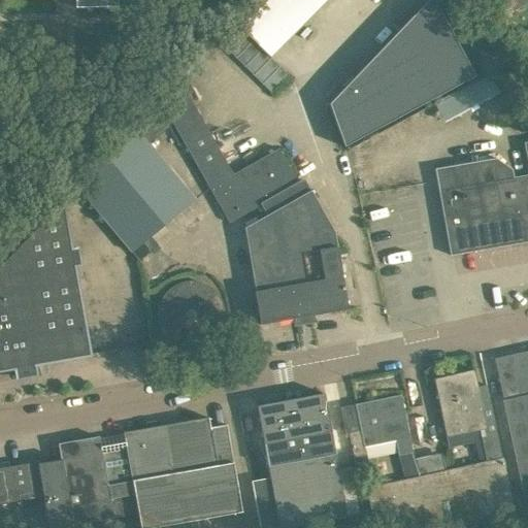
[(74,0),(75,8),(117,7),(116,0),(74,0)]
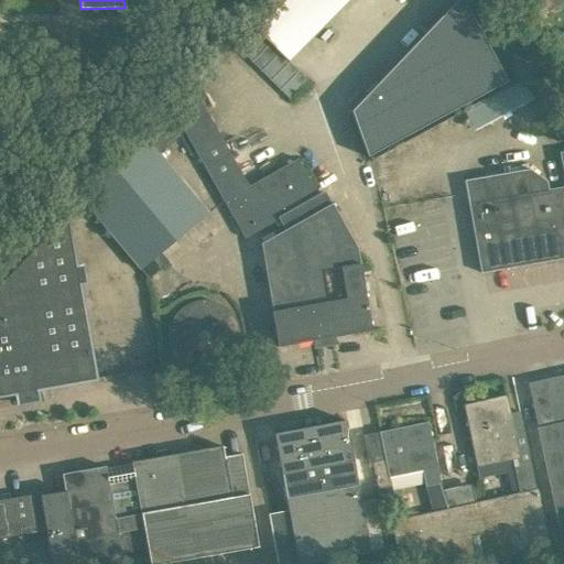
[(277,0),(251,25),(290,63),(351,0),(277,0)]
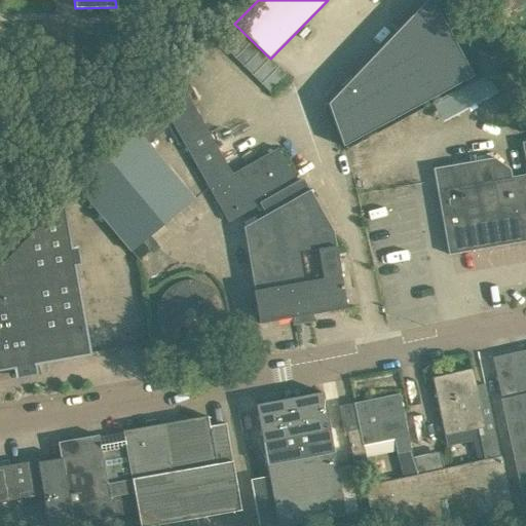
[(426,0),(328,105),(343,147),(473,76),(430,0),(426,0)]
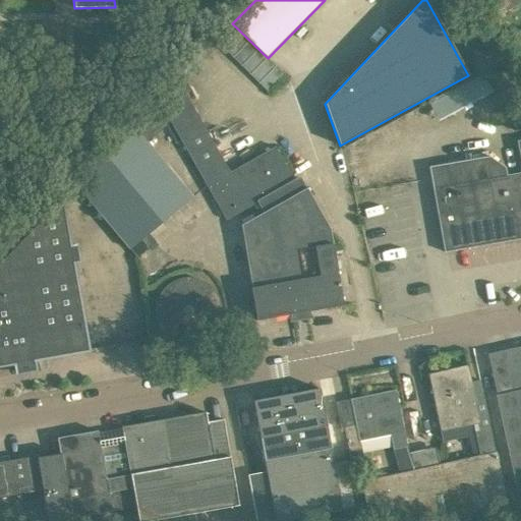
[(520,0),(500,0),(506,12),(520,3),(520,0)]
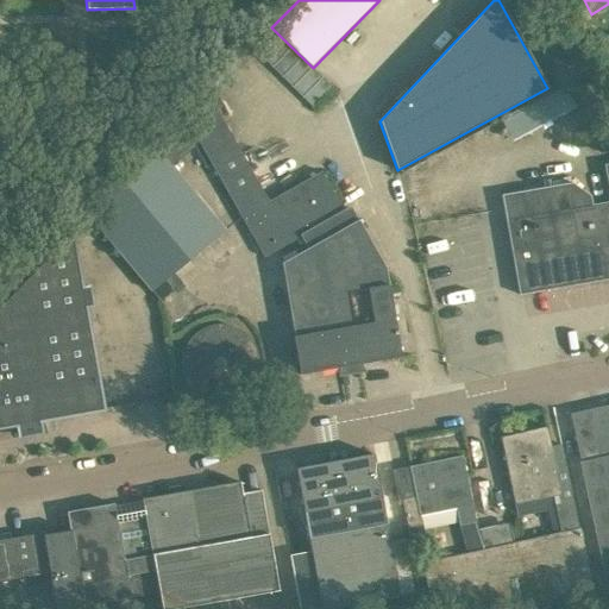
[(261,58),(281,38),(271,29),(251,49),(261,58)]
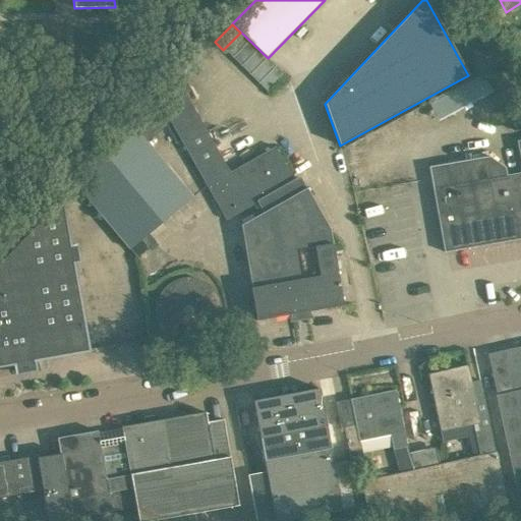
[(249,42),(240,33),(223,50),(232,59),(249,42)]
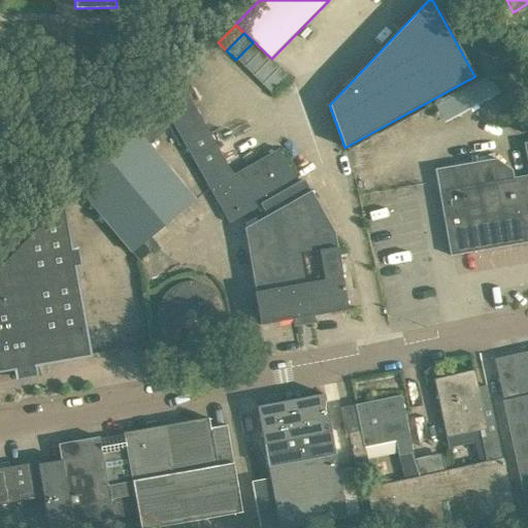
[(261,51),(253,42),(235,60),(244,68),(261,51)]
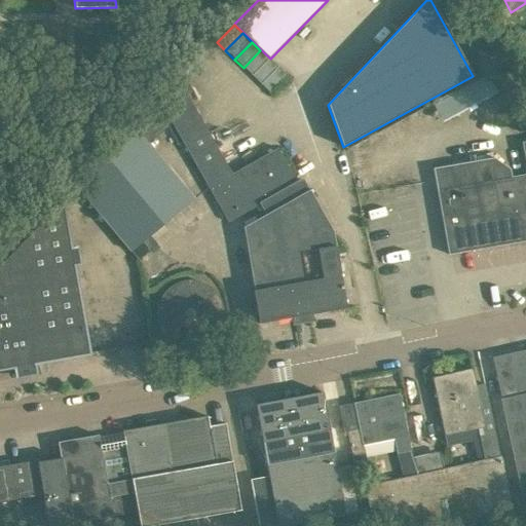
[(252,77),(269,60),(260,50),(243,68),(252,77)]
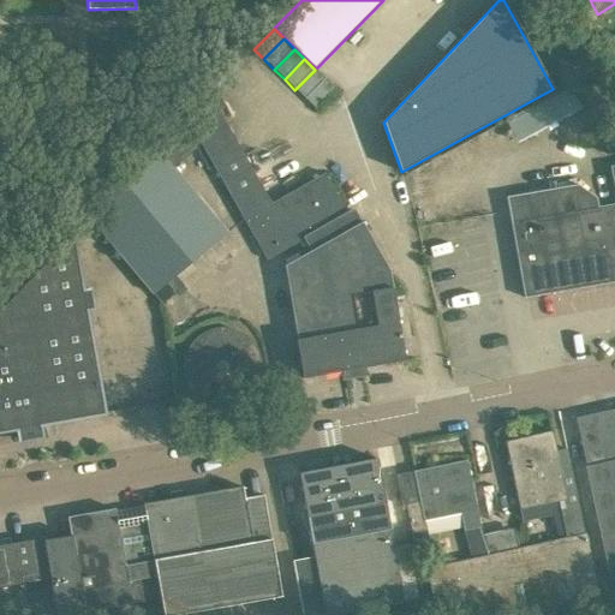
[(305,100),(324,79),(315,70),(294,90),(305,100)]
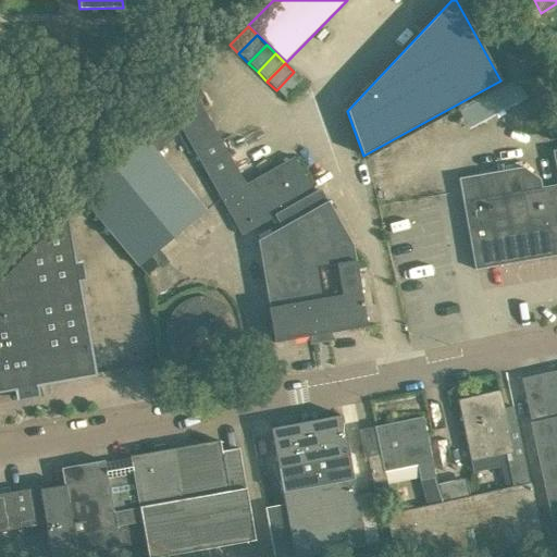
[(304,81),(294,72),(276,90),(285,99),(304,81)]
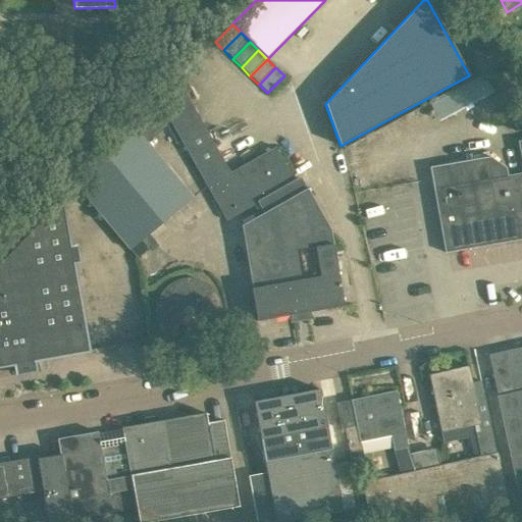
[(146,143),(166,126),(147,94),(67,176),(137,258),(155,243),(147,233),(192,197),(146,143)]
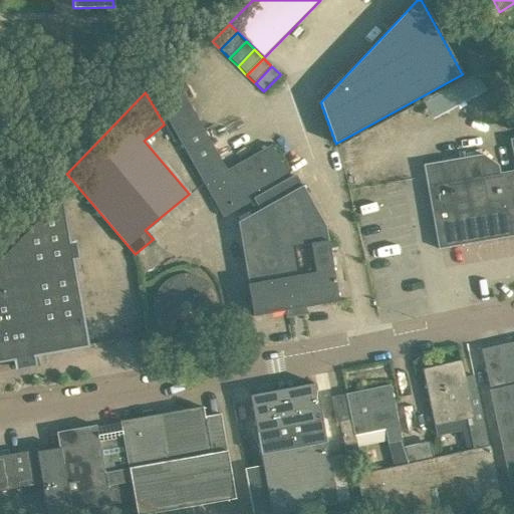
[(183,93),(160,106),(222,217),(255,199),(262,195),(290,179),(270,145),(226,170),(183,93)]
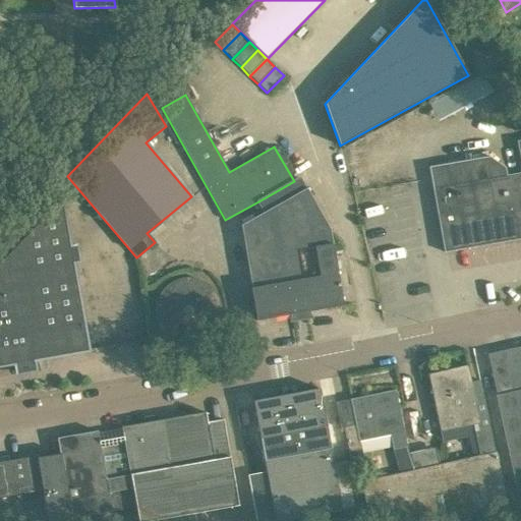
[(428,167),(444,252),(448,251),(520,238),(520,140),(517,141),(520,168),(520,173),(506,176),(505,168),(488,157),(432,166),(428,167)]
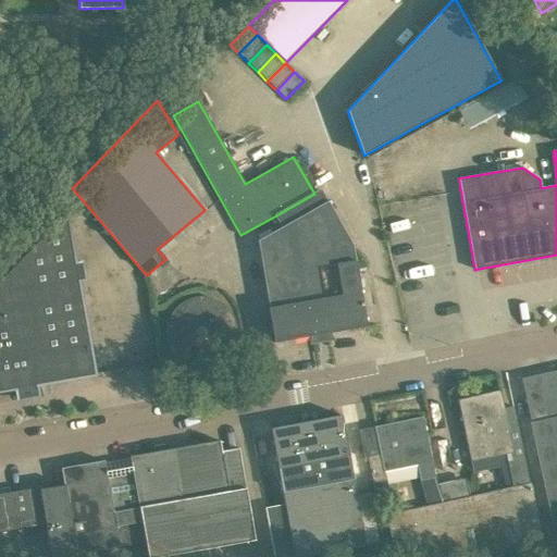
[(284,211),(276,215),(283,226),(291,223),(321,206),(314,194),(284,211)]
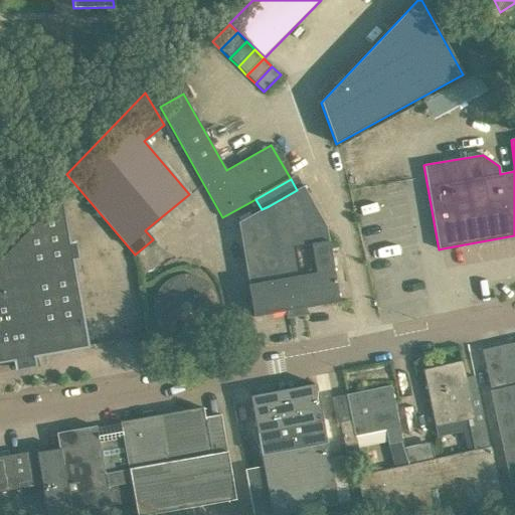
[(262,209),(238,223),(248,285),(247,286),(253,317),(339,303),(326,227),(303,186),(297,190),(269,206),(262,209)]
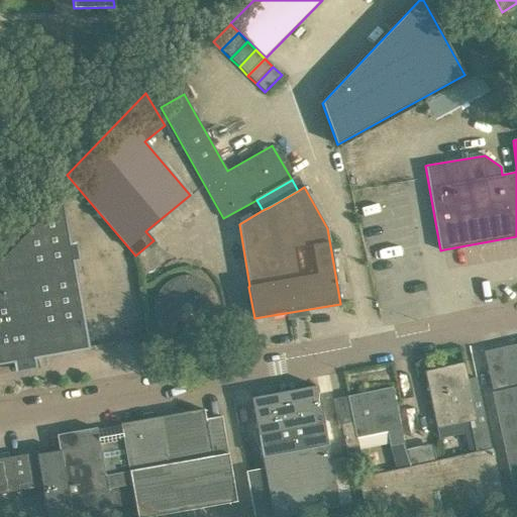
[(0,261),(0,363),(88,347),(62,198),(0,261)]
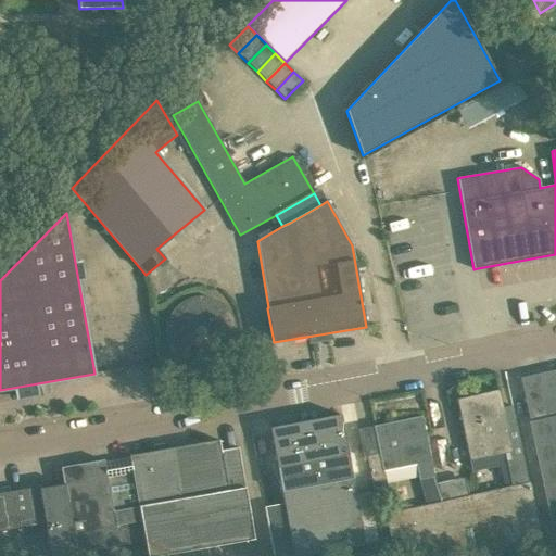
[(177,357),(179,359),(191,344),(192,344),(194,345),(197,346),(198,346),(201,346),(203,346),(204,346),(206,345),(207,345),(210,343),(211,342),(212,341),(213,339),(231,348),(234,345),(235,342),(235,339),(236,336),(236,333),(236,330),(236,327),(235,324),(235,321),(234,318),(232,315),(230,313),(229,311),(227,307),(225,306),(223,304),(219,302),(217,301),(214,299),(212,298),(209,298),(205,297),(200,297),(197,297),(193,298),(190,299),(188,299),(185,301),(182,302),(179,304),(177,305),(175,307),(173,311),(172,313),(169,315),(168,318),(167,320),(166,324),(166,327),(166,330),(166,333),(166,336),(166,339),(167,342),(168,344),(169,348),(171,350),(173,353),(175,355),(177,357)]
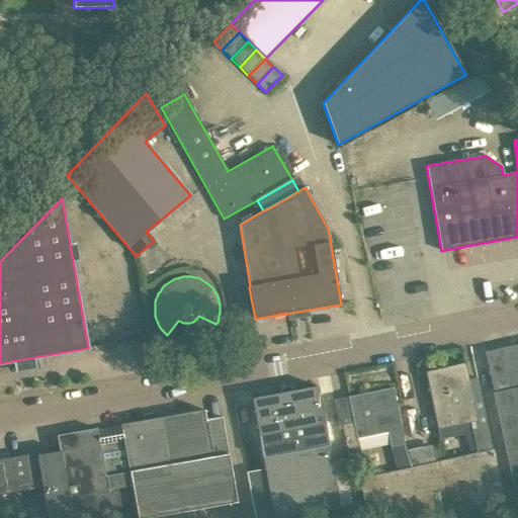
[(517,345),(485,353),(494,394),(492,394),(517,508),(517,345)]
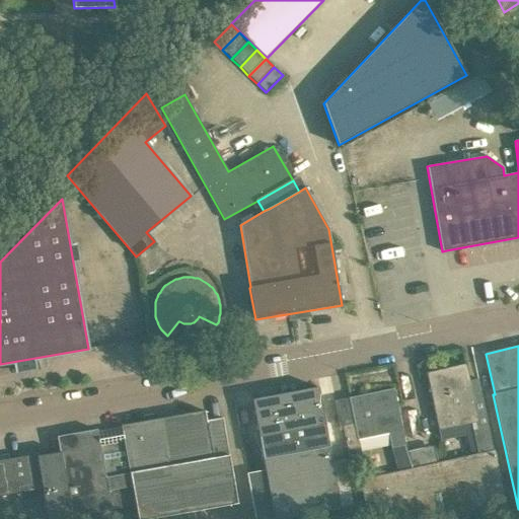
[(494,451),(478,380),(469,382),(466,364),(427,373),(438,430),(471,423),(474,435),(478,454),(494,451)]
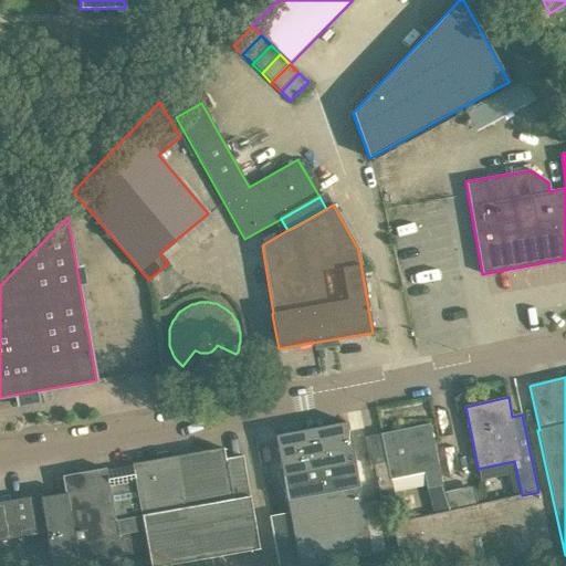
[(274,436),(289,513),(269,516),(278,565),(313,565),(371,555),(346,422),(274,436)]
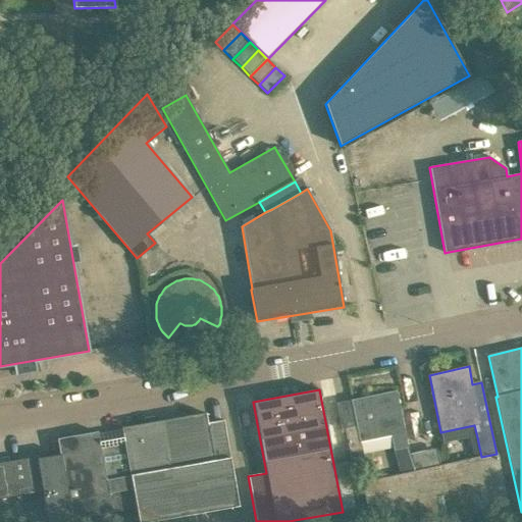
[(396,392),(350,401),(356,426),(344,428),(349,453),(351,463),(363,461),(361,450),(360,442),(390,436),(398,475),(412,472),(408,454),(404,433),(405,433),(396,392)]
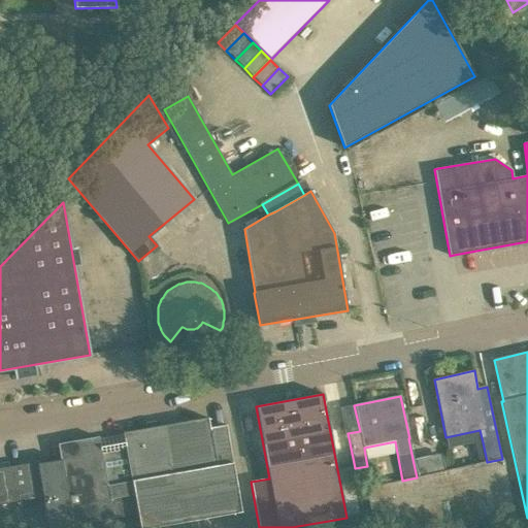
[(124,443),(121,443),(133,514),(138,513),(140,527),(154,527),(241,514),(226,426),(209,429),(207,419),(122,433),(124,443)]
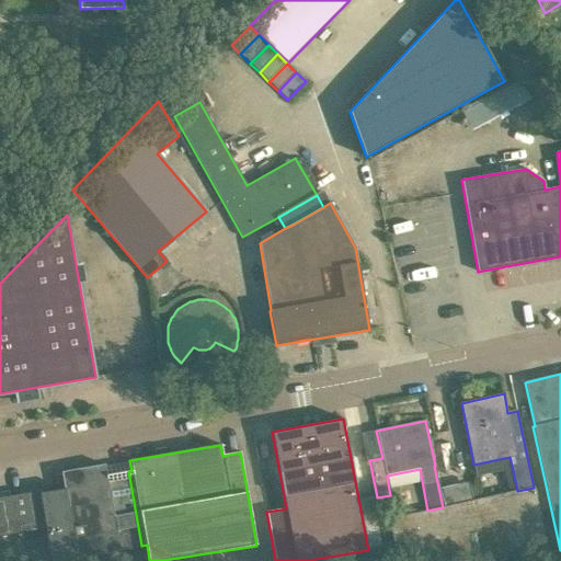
[(60,472),(64,490),(76,557),(141,546),(128,471),(106,476),(104,465),(60,472)]
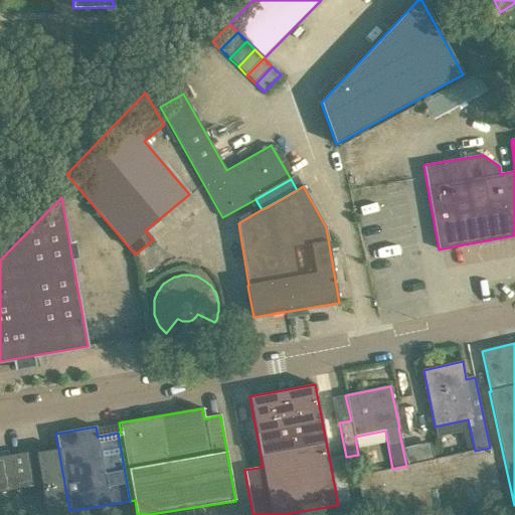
[(430,443),(402,448),(406,466),(433,460),(430,443)]
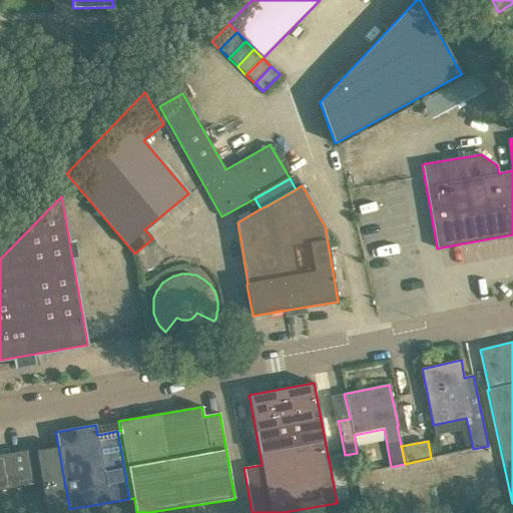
[(493,512),(502,511),(488,446),(473,449),(466,451),(431,458),(405,464),(391,467),(356,474),(364,511),(415,508),(415,512),(436,512),(484,502),(486,512),(493,512)]
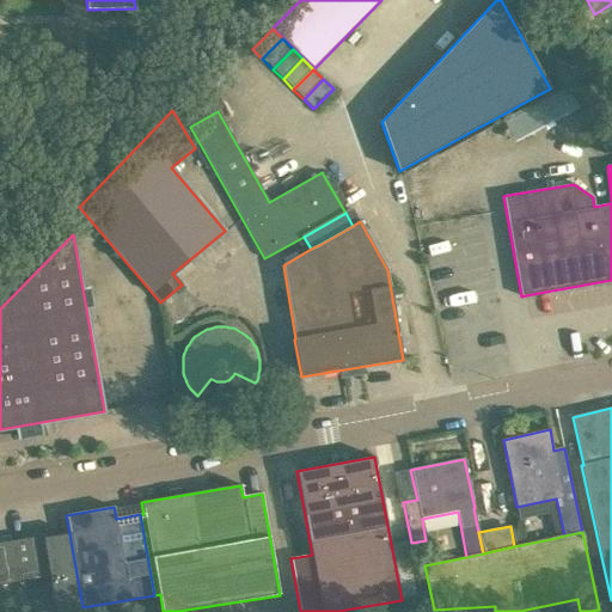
[(69,534),(44,539),(48,576),(54,611),(57,611),(83,607),(69,534)]
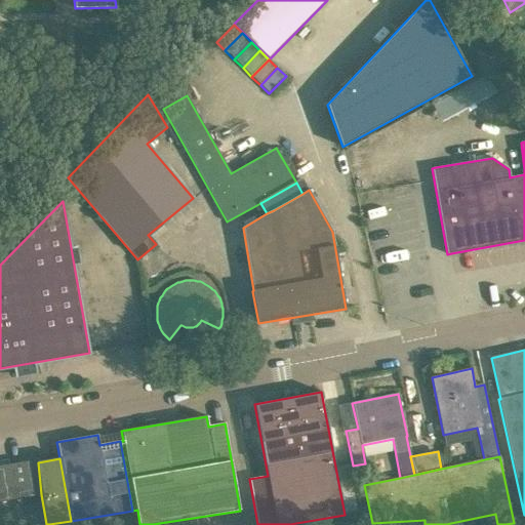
[(37,459),(0,466),(0,500),(41,494),(38,462),(37,459)]
